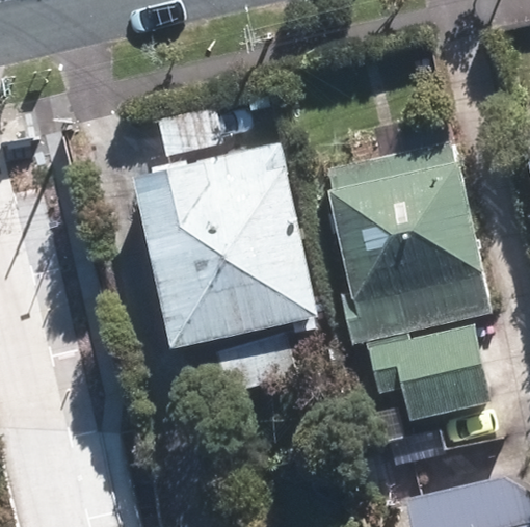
[(156,121),(164,156),(219,143),(211,108),(156,121)]
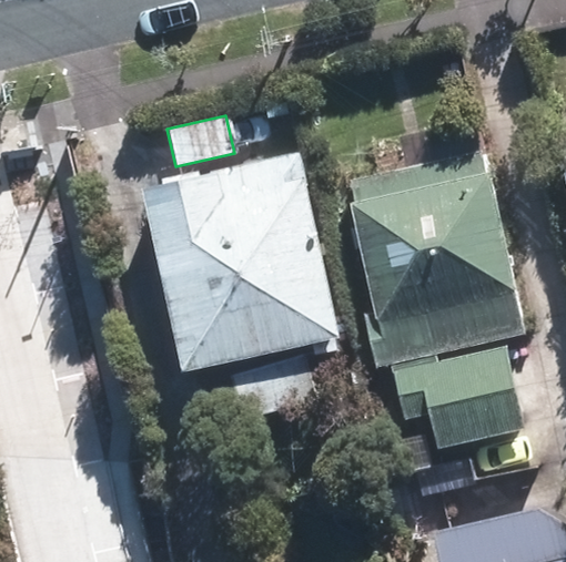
[(526,330),(485,149),(353,179),(359,201),(352,203),(376,309),(367,312),(380,366),(394,363),(406,417),(434,410),(441,446),(527,427),(508,346),(440,361),(437,350),(526,330)]
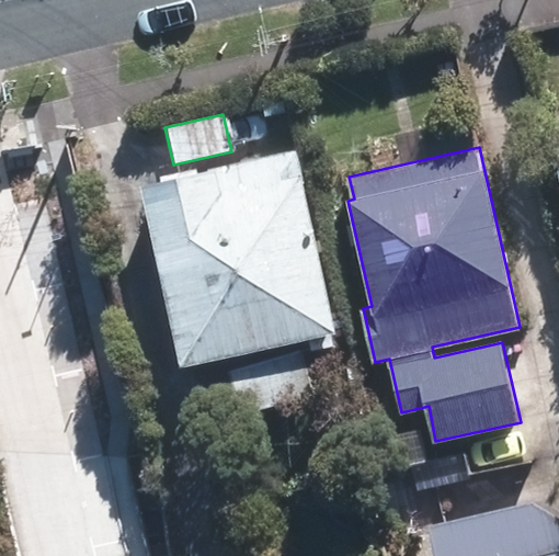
[(178,367),(334,333),(296,150),(139,185),(178,367)]
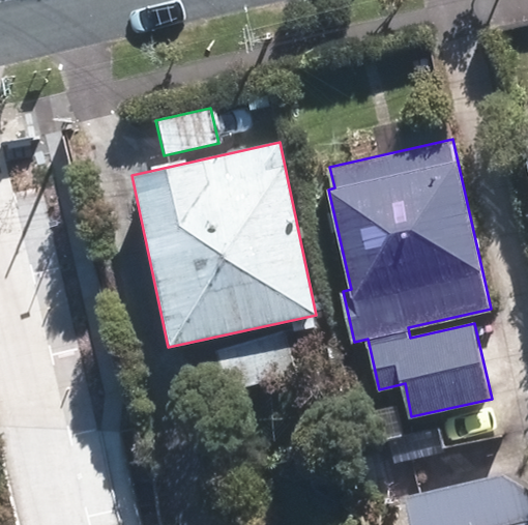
[(283,336),(213,353),(223,391),(292,373),(283,336)]
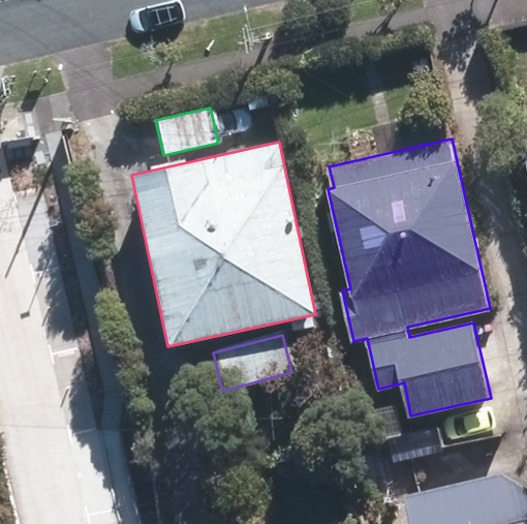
[(526,478),(502,467),(404,489),(412,523),(526,523),(526,478)]
